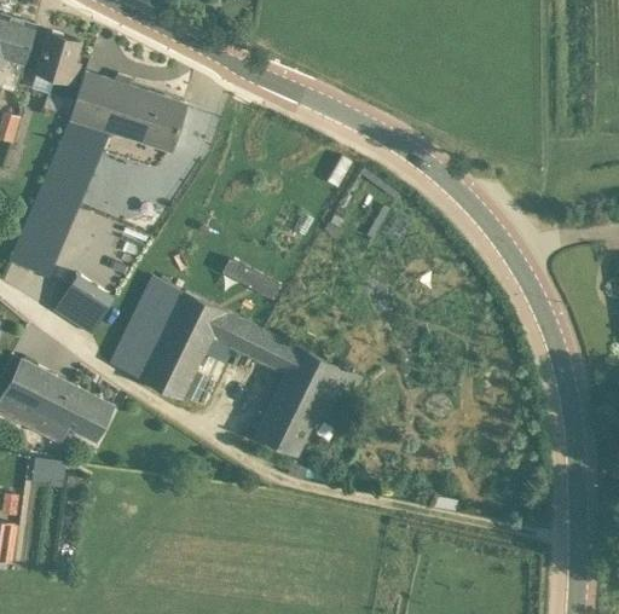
[(18,77),(19,74),(22,64),(25,64),(36,25),(0,15),(0,88),(13,93),(18,77)]
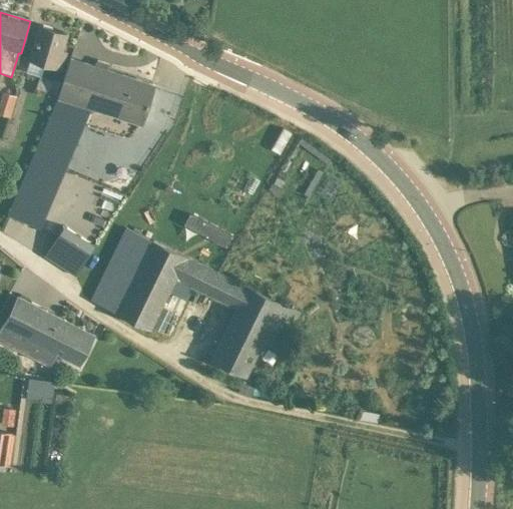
[(55,81),(65,53),(61,52),(66,36),(40,29),(30,60),(46,64),(42,78),(41,78),(37,90),(55,95),(59,82),(55,81)]
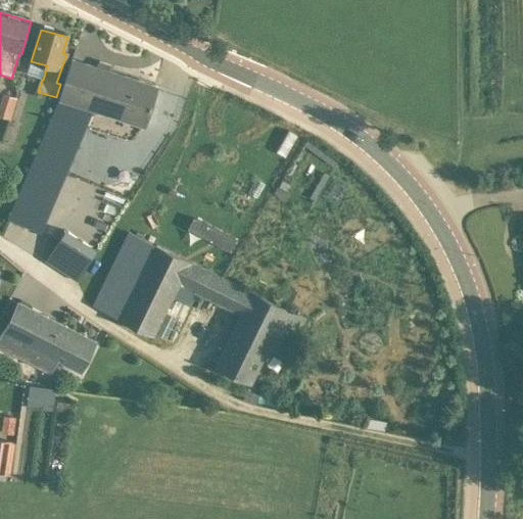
[(72,62),(44,137),(77,150),(93,111),(145,128),(156,89),(72,62)]
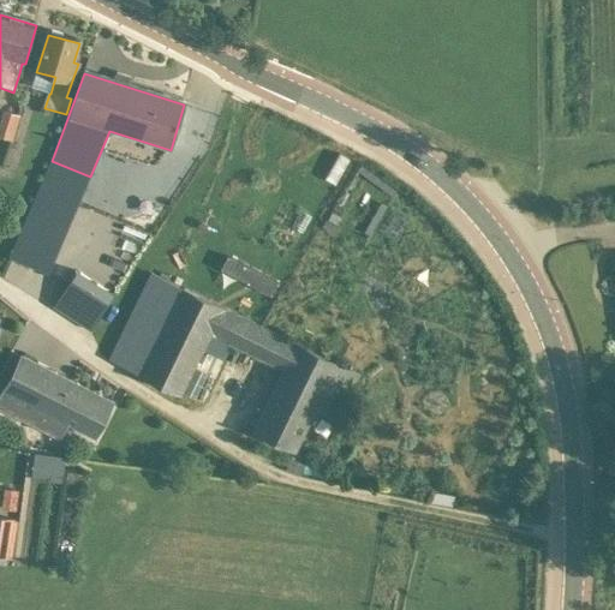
[(18,118),(4,113),(0,125),(0,138),(12,142),(18,118)]
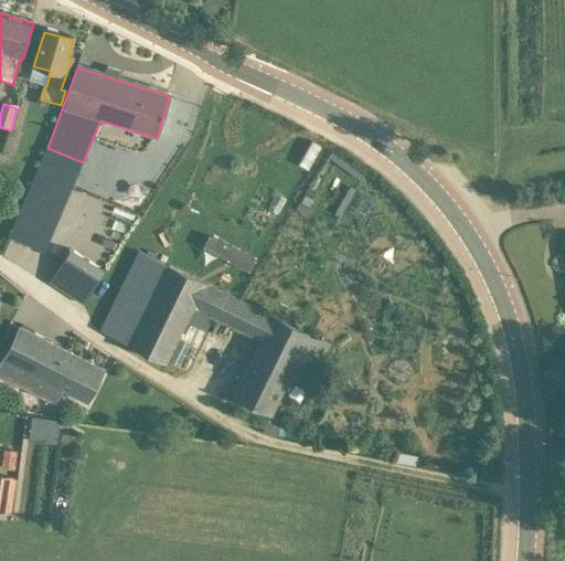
[(71,190),(36,176),(9,240),(44,255),(45,252),(72,190),(71,190)]
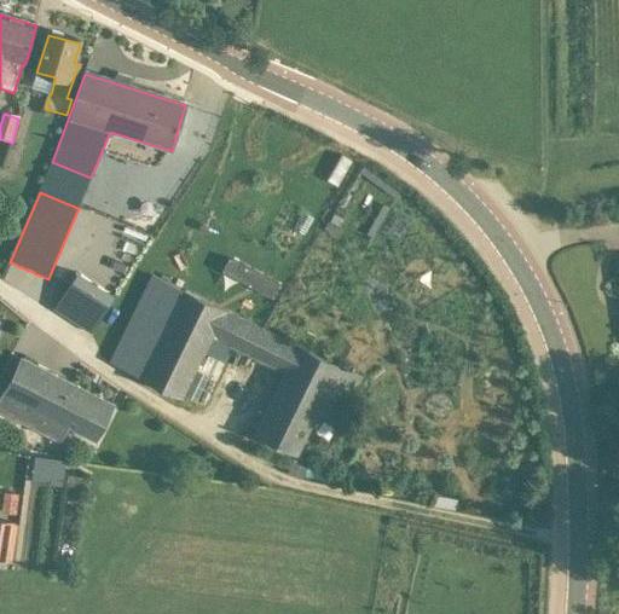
[(115,300),(114,299),(77,276),(69,288),(53,311),(92,336),(115,300)]
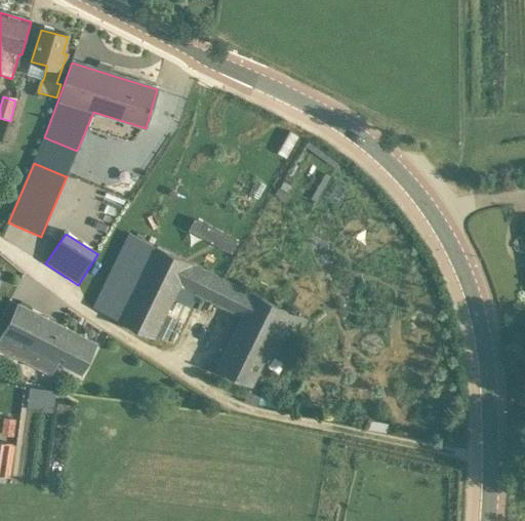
[(128,235),(102,291),(92,310),(119,322),(119,323),(153,341),(178,287),(243,318),(216,370),(251,388),(269,352),(287,360),(307,320),(155,247),(128,235)]
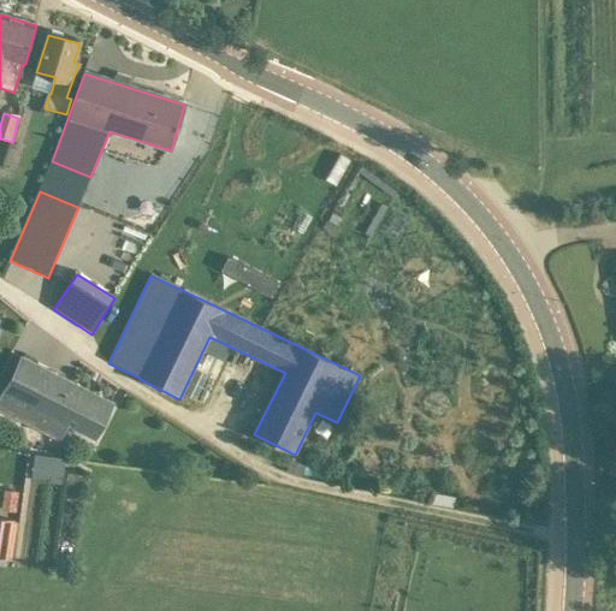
[(112,404),(23,359),(0,404),(0,414),(57,443),(65,427),(94,440),(112,404)]
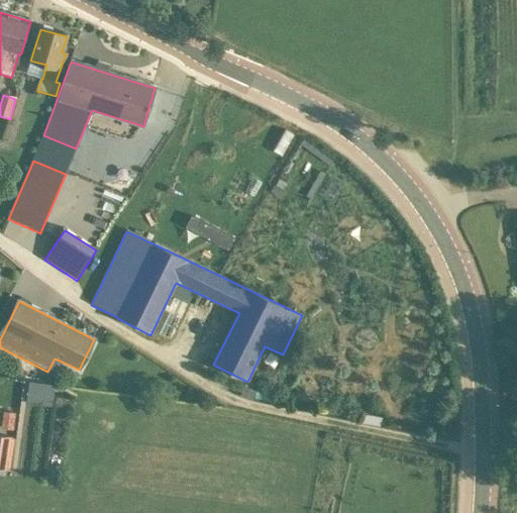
[(174,317),(166,313),(154,333),(164,338),(174,317)]
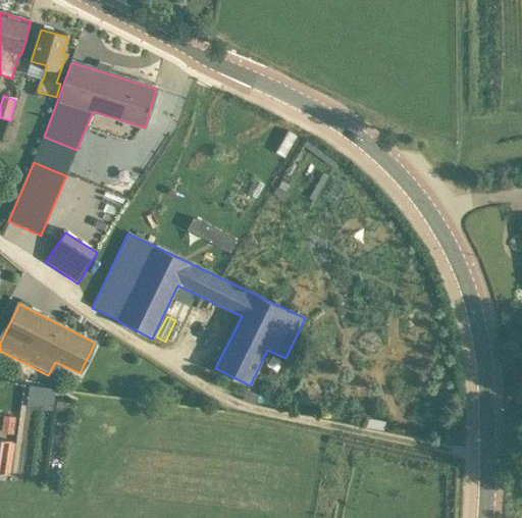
[(29,400),(29,408),(52,409),(52,401),(29,400)]
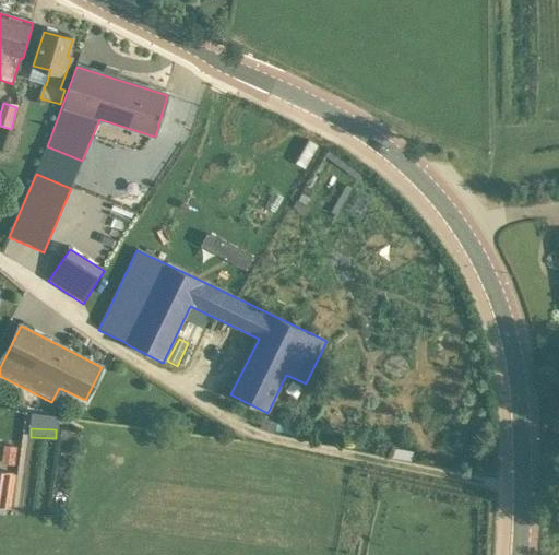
[(3,447),(1,465),(14,468),(16,449),(3,447)]
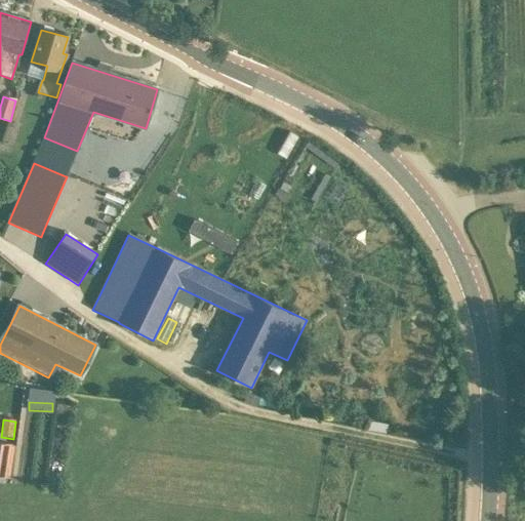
[(0,477),(5,478),(10,446),(0,443),(0,477)]
